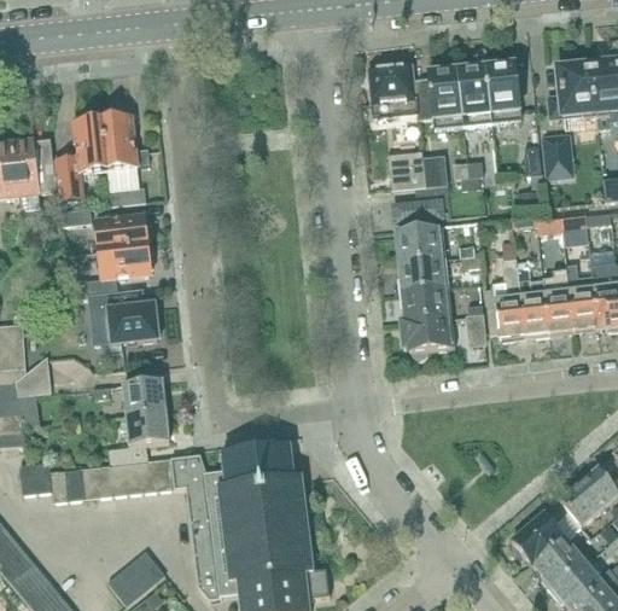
[(608,121),(617,120),(617,56),(604,58),(605,64),(592,65),(595,116),(608,115),(608,121)]
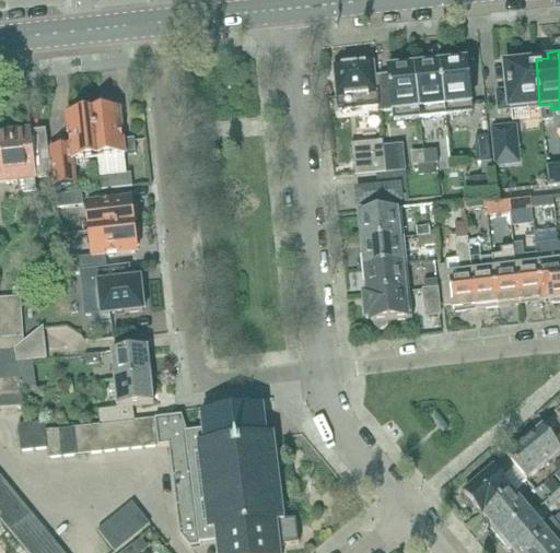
[(467,58),(454,59),(454,56),(441,57),(446,110),(463,109),(462,99),(471,98),(467,58)]
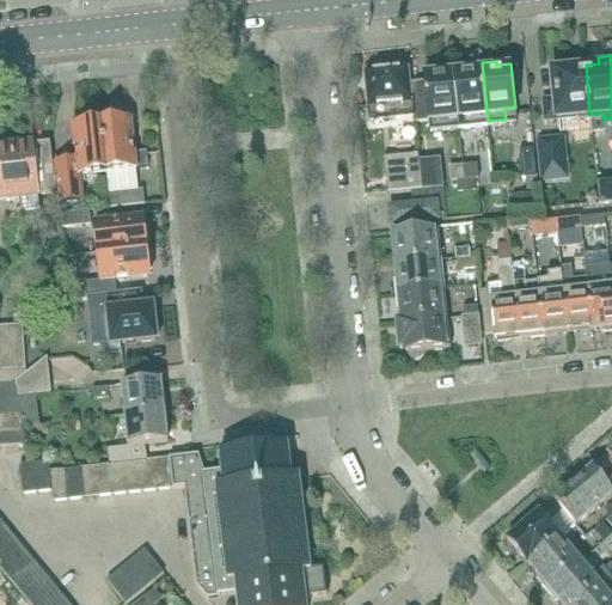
[(586,65),(573,66),(571,61),(554,62),(555,68),(552,68),(554,75),(556,96),(545,97),(546,115),(577,111),(577,117),(589,115),(586,65)]
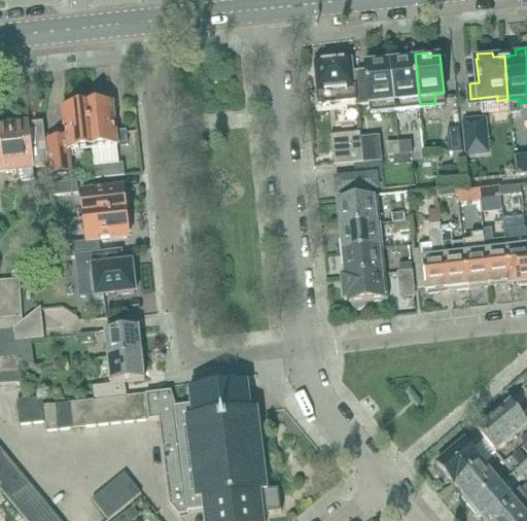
[(350,57),(347,57),(347,54),(335,56),(335,59),(315,61),(319,100),(338,98),(338,96),(354,94),(350,57)]
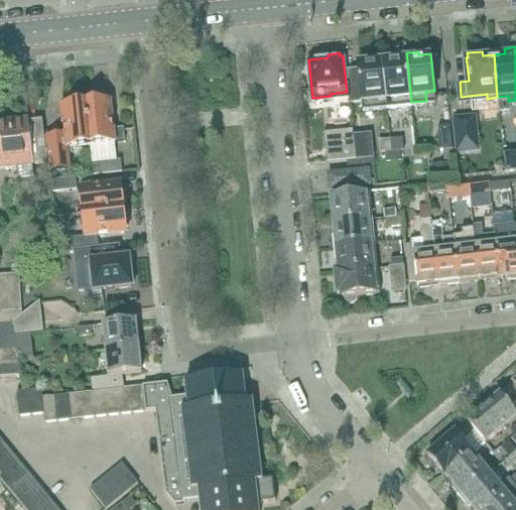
[(396,104),(411,102),(406,52),(393,53),(394,57),(383,58),(386,95),(395,94),(396,104)]
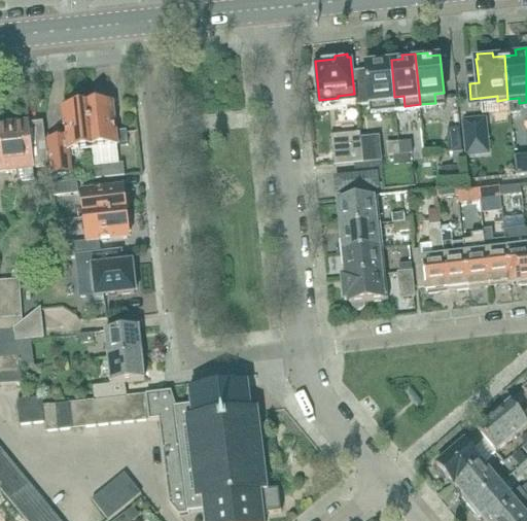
[(386,98),(394,97),(391,60),(365,63),(371,109),(387,108),(386,98)]
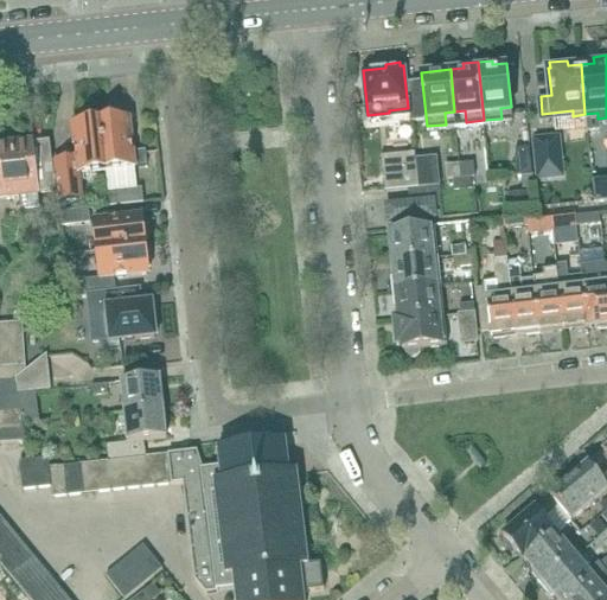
[(129,116),(122,117),(122,114),(107,115),(107,119),(101,120),(106,166),(107,166),(110,202),(144,198),(142,184),(136,184),(129,116)]
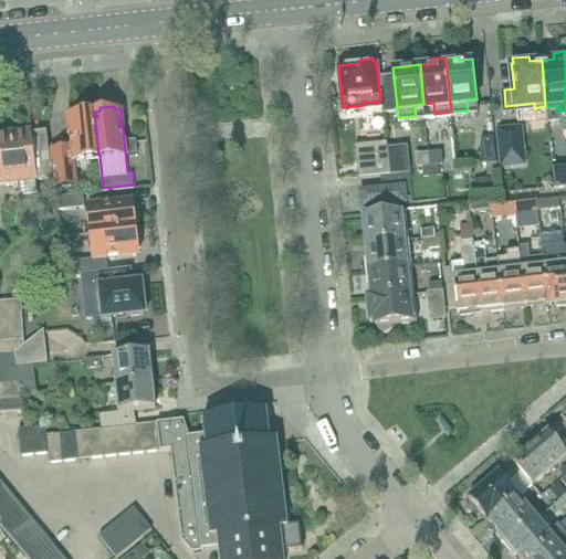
[(94,112),(88,112),(87,108),(74,111),(74,113),(67,114),(71,145),(51,147),(55,180),(76,178),(74,158),(98,155),(94,112)]
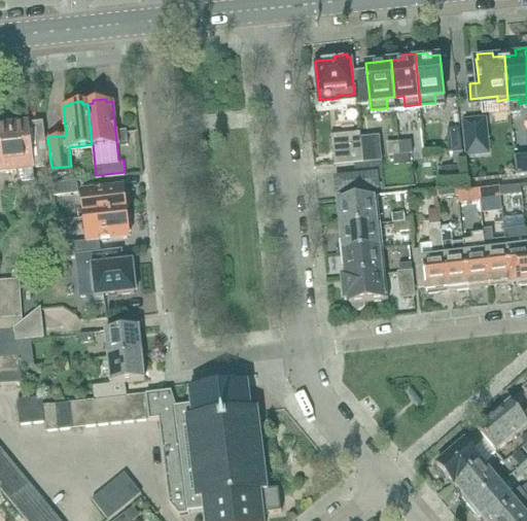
[(466,151),(467,151),(488,149),(485,115),(463,117),(466,151)]
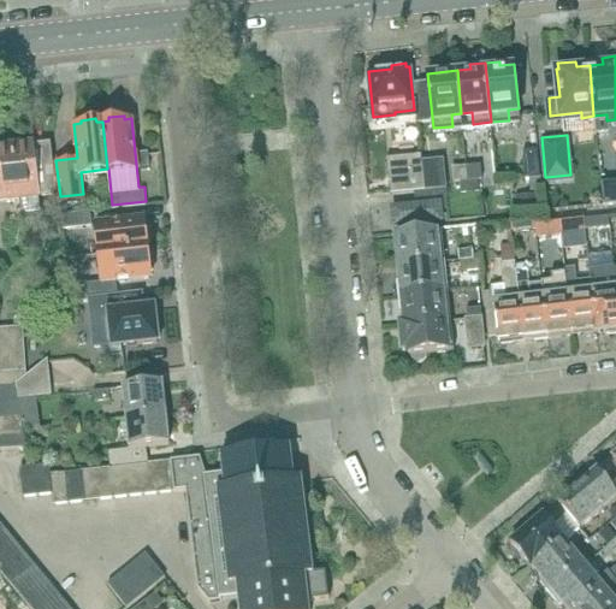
[(33,141),(31,141),(28,137),(16,139),(13,142),(0,143),(0,197),(19,196),(21,207),(40,205),(39,191),(54,190),(49,141),(34,142),(33,141)]
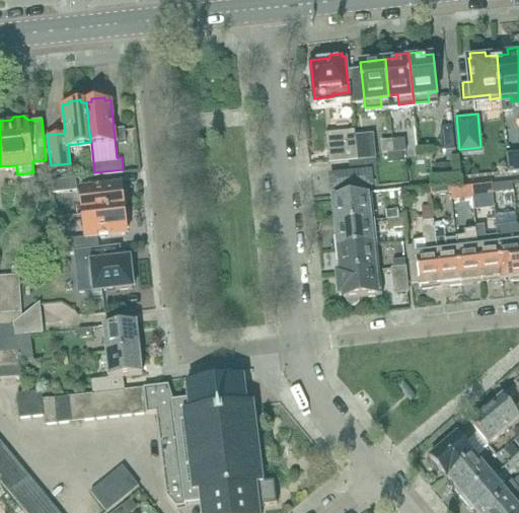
[(443,147),(455,146),(453,123),(441,124),(443,147)]
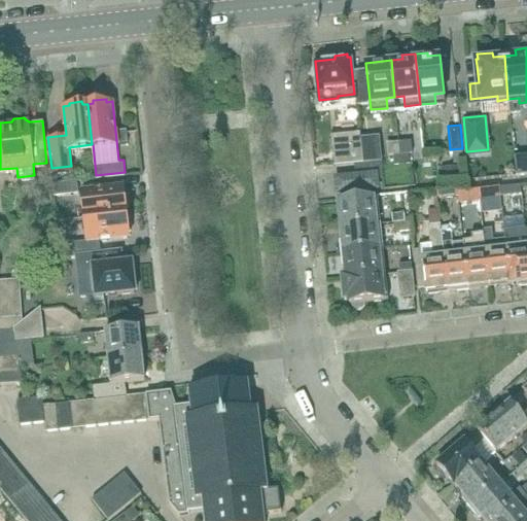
[(363,160),(360,134),(360,129),(330,132),(334,163),(354,161),(363,160)]
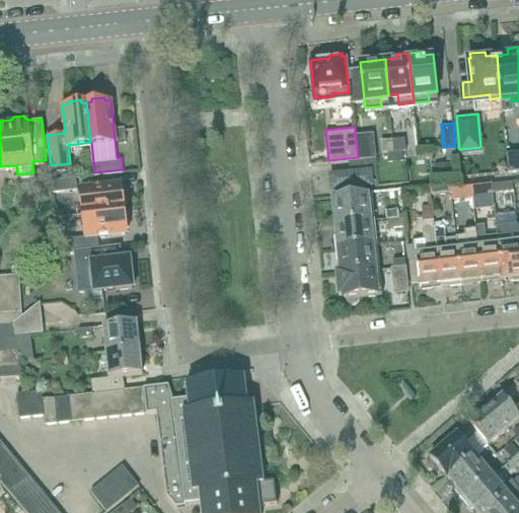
[(358,157),(367,156),(376,155),(373,130),(355,132),(358,157)]
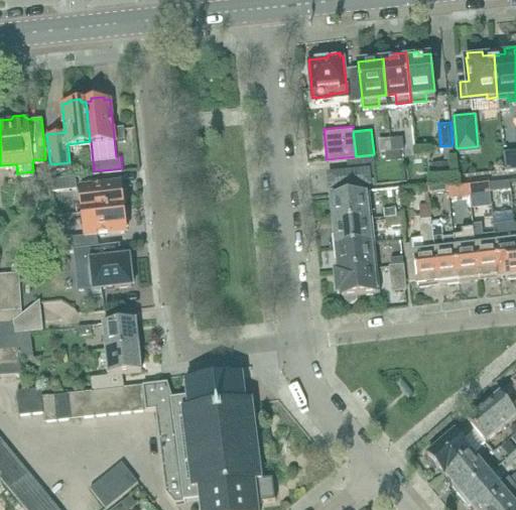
[(390,135),(392,147),(404,146),(403,134),(390,135)]
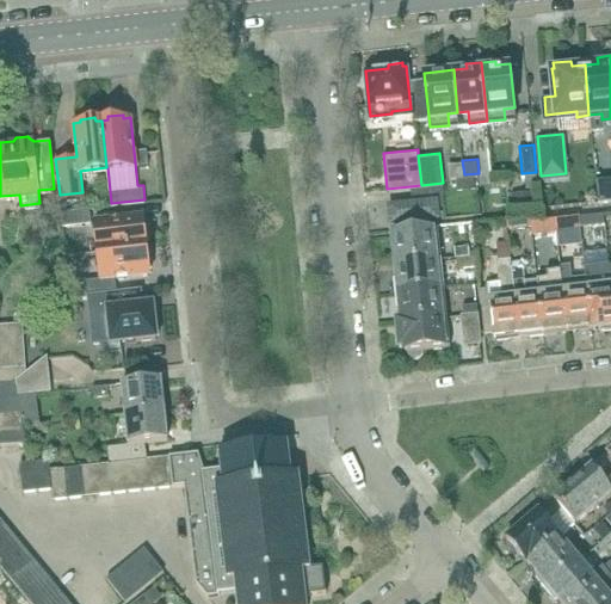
[(450,177),(464,174),(462,160),(448,161),(450,177)]
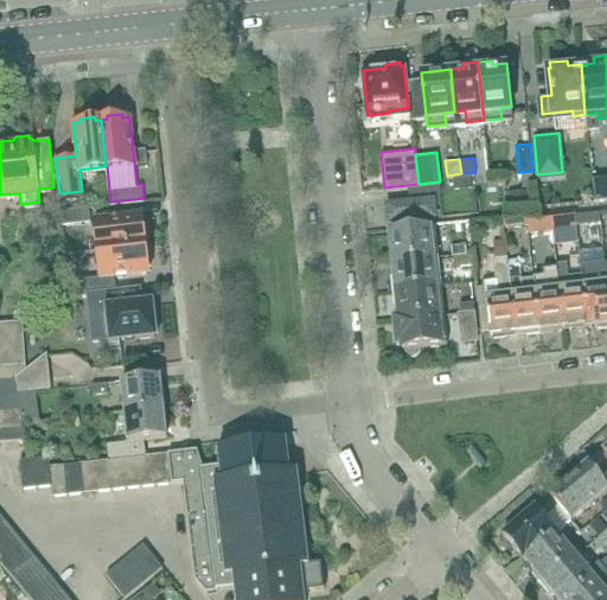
[(595,198),(606,196),(606,179),(593,182),(595,198)]
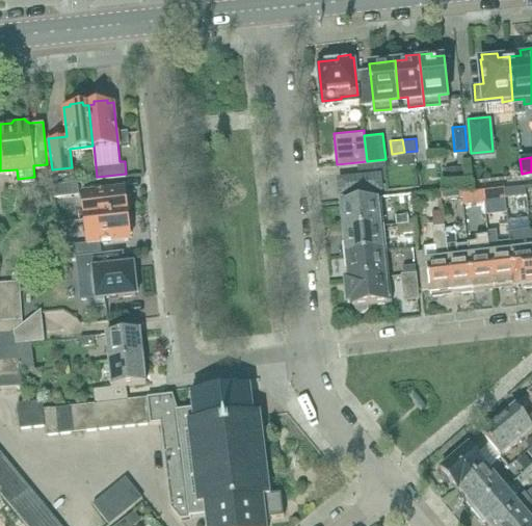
[(360,175),(377,173),(376,160),(367,161),(357,162),(360,175)]
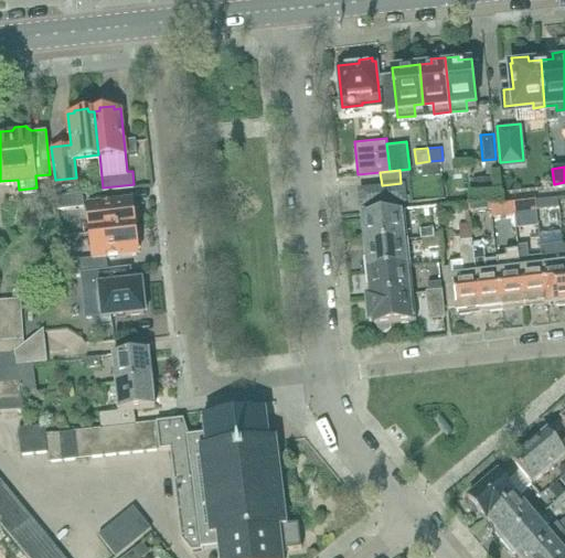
[(472,176),(475,197),(496,195),(493,174),(472,176)]
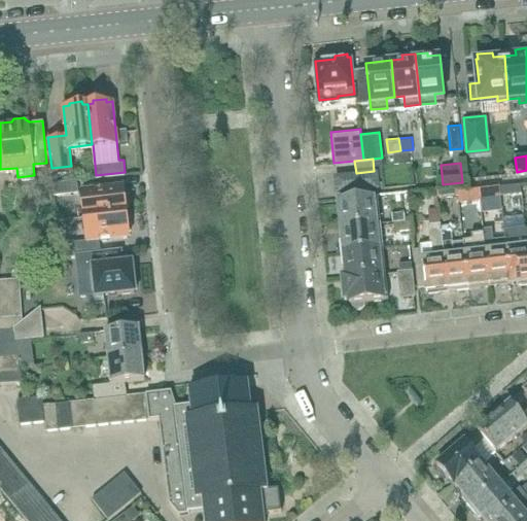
[(374,171),(356,173),(336,175),(338,189),(378,185),(377,171),(374,171)]
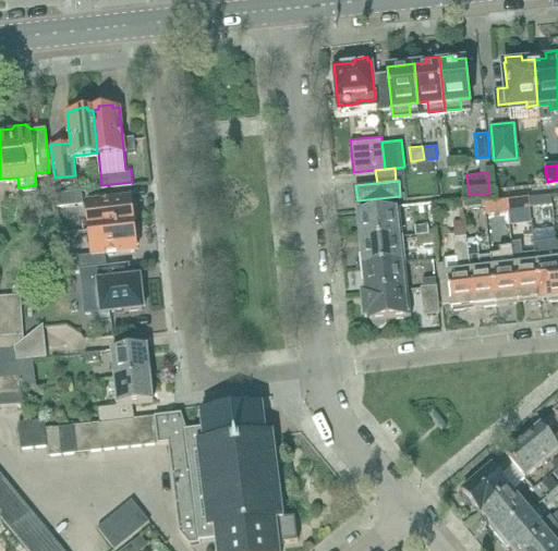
[(57,204),(83,200),(82,187),(56,190),(57,204)]
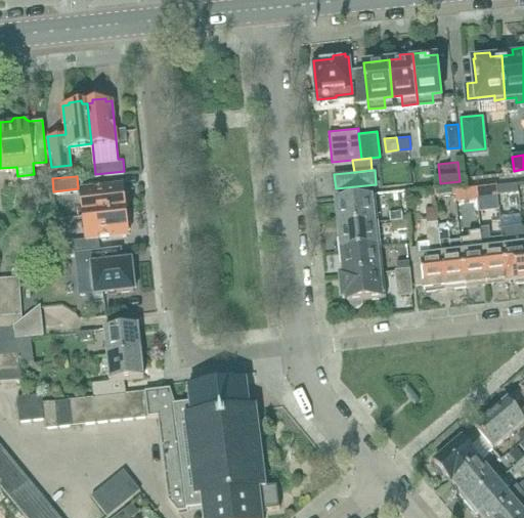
[(497,192),(518,190),(517,181),(496,183),(497,192)]
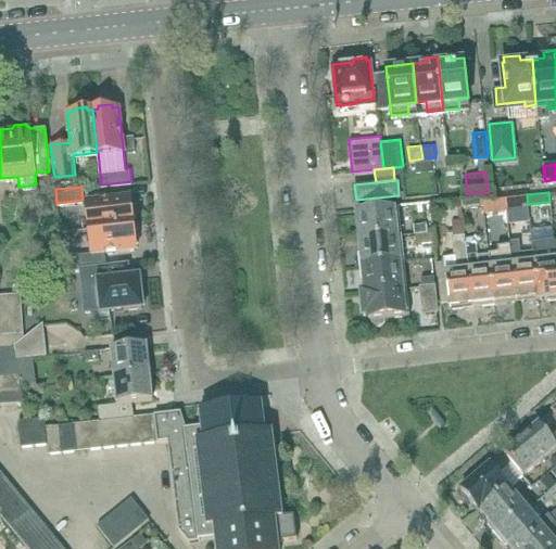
[(134,201),(130,201),(129,194),(87,199),(89,225),(133,220),(131,215),(135,215),(134,201)]
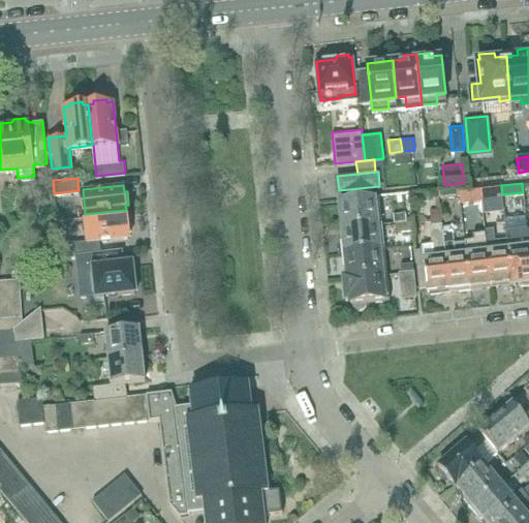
[(479,187),(481,197),(502,194),(501,185),(479,187)]
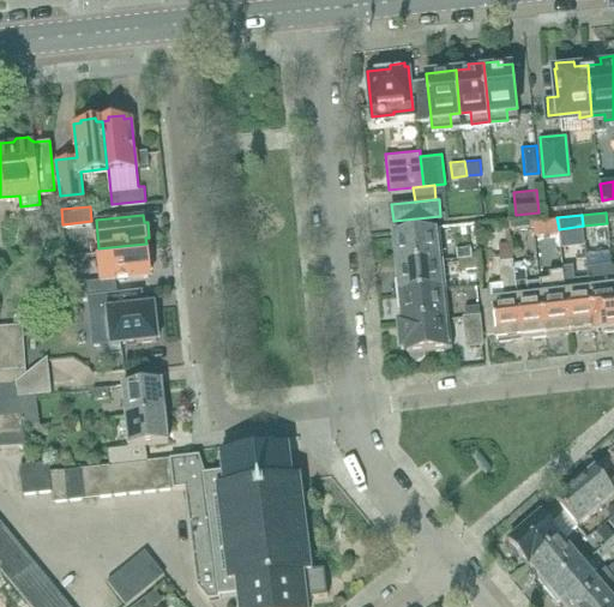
[(535,232),(559,229),(557,217),(534,221),(535,232)]
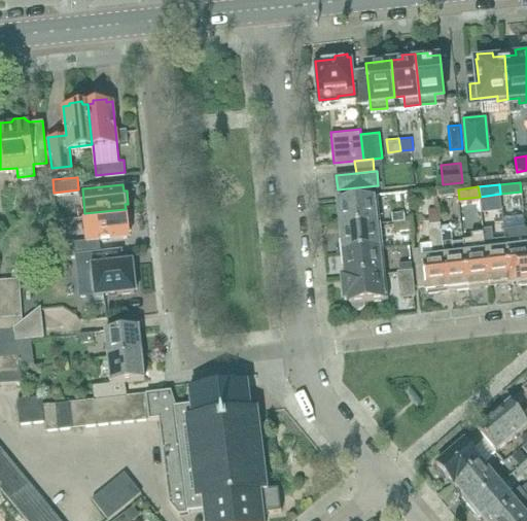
[(342,226),(381,221),(378,195),(339,200),(342,226)]
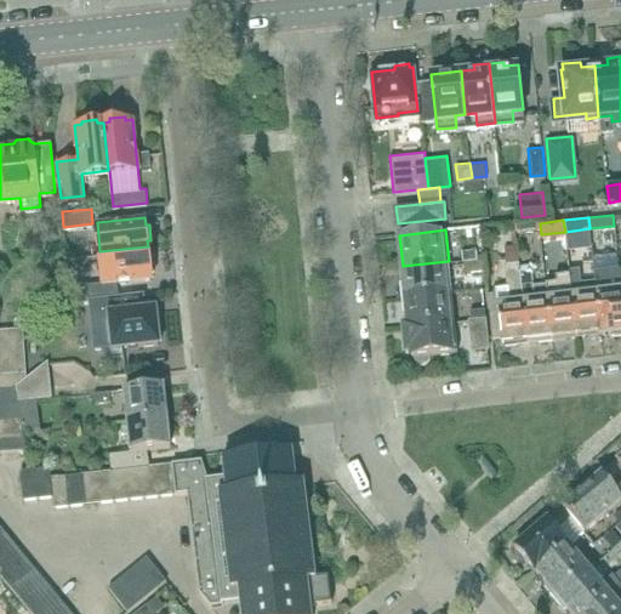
[(152,253),(148,253),(148,246),(100,251),(103,280),(87,282),(90,296),(108,295),(118,294),(117,279),(151,276),(151,268),(154,268),(152,253)]
